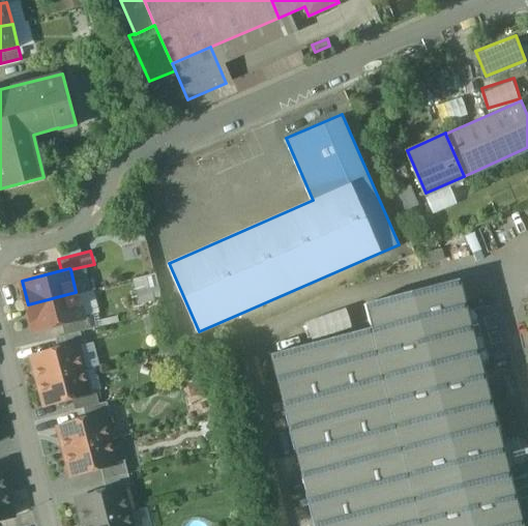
[(149,292),(160,289),(153,268),(130,276),(140,302),(151,298),(149,292)]
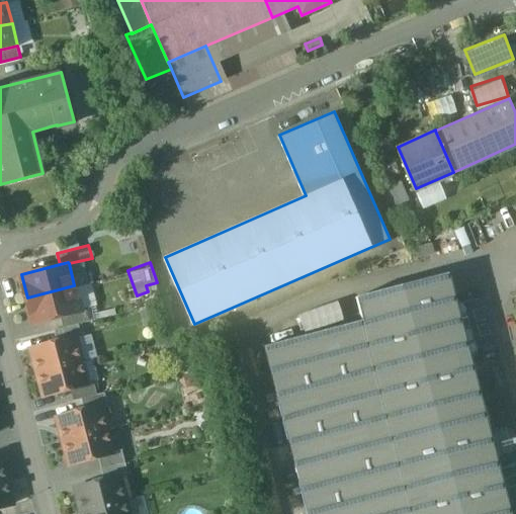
[(511,513),(448,272),(357,295),(363,319),(265,345),(309,513),(511,513)]
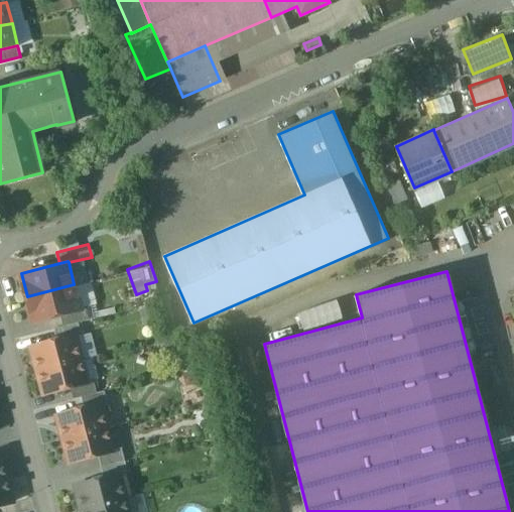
[(74,284),(27,296),(33,320),(61,312),(80,308),(80,306),(74,284)]
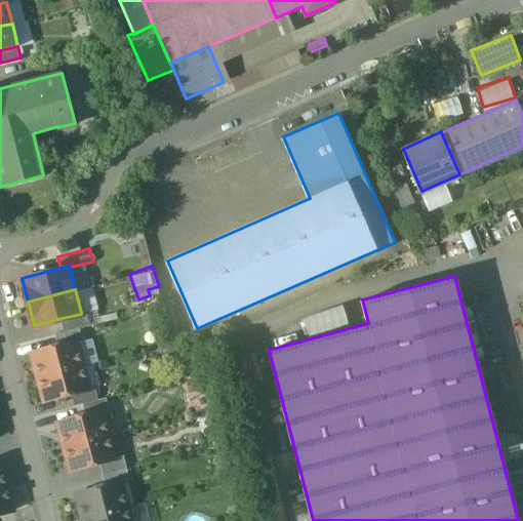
[(81,314),(63,318),(65,330),(80,326),(96,322),(93,309),(81,312),(81,314)]
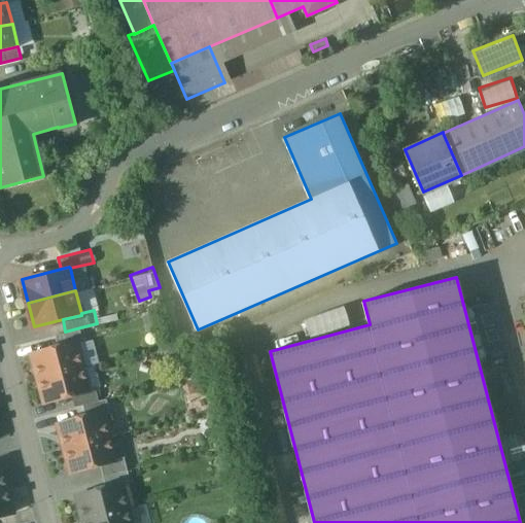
[(65,332),(57,334),(60,346),(77,342),(77,343),(84,341),(80,327),(65,332)]
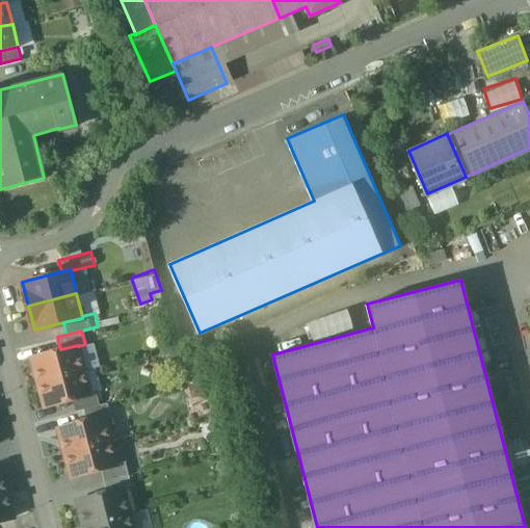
[(60,349),(35,355),(38,368),(36,369),(40,380),(84,369),(78,346),(78,345),(60,349)]
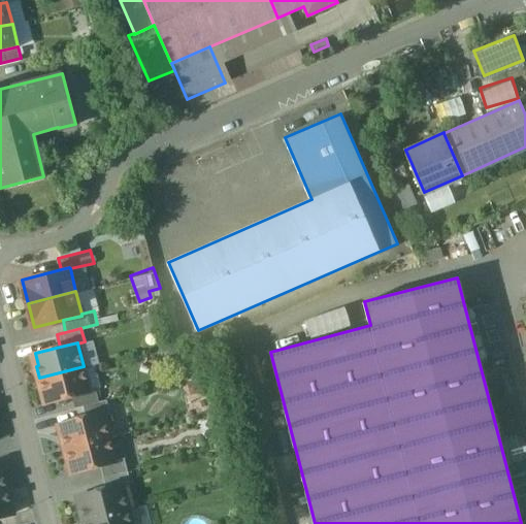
[(84,366),(39,378),(42,389),(44,389),(47,401),(72,394),(90,390),(90,389),(84,366)]
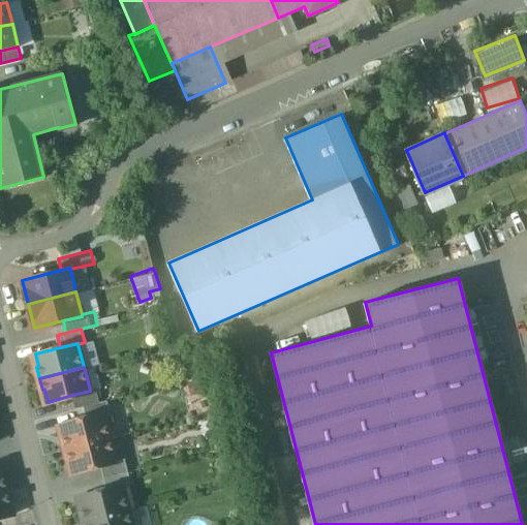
[(90,391),(72,395),(75,407),(84,405),(100,401),(96,388),(90,390),(90,391)]
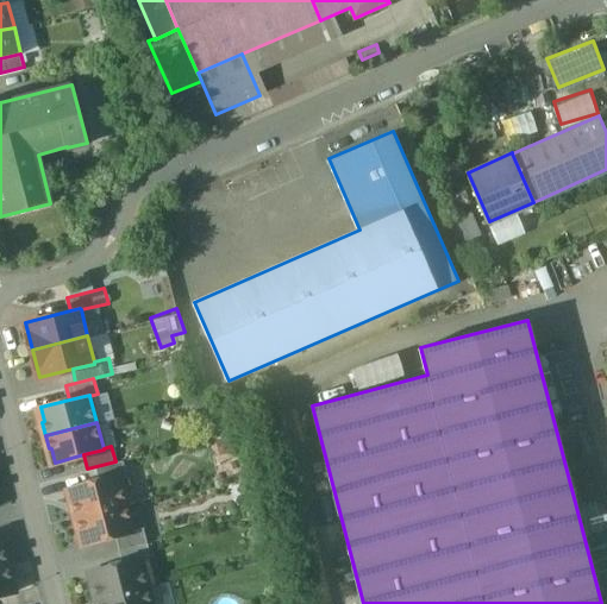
[(116,461),(97,466),(100,480),(120,474),(120,476),(127,474),(124,459),(116,461)]
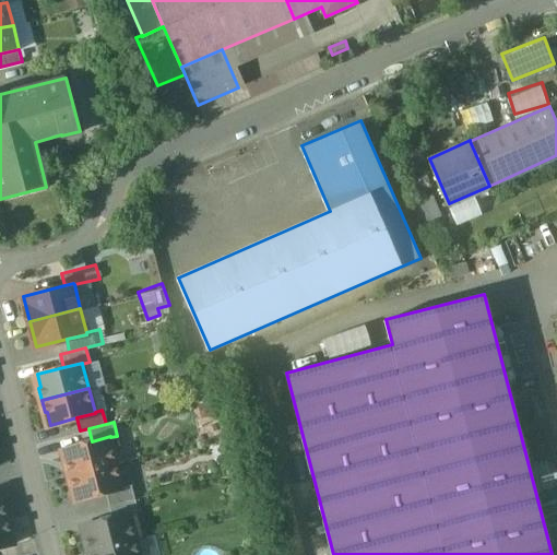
[(92,441),(64,448),(68,461),(66,462),(69,474),(117,461),(110,437),(110,436),(92,441)]
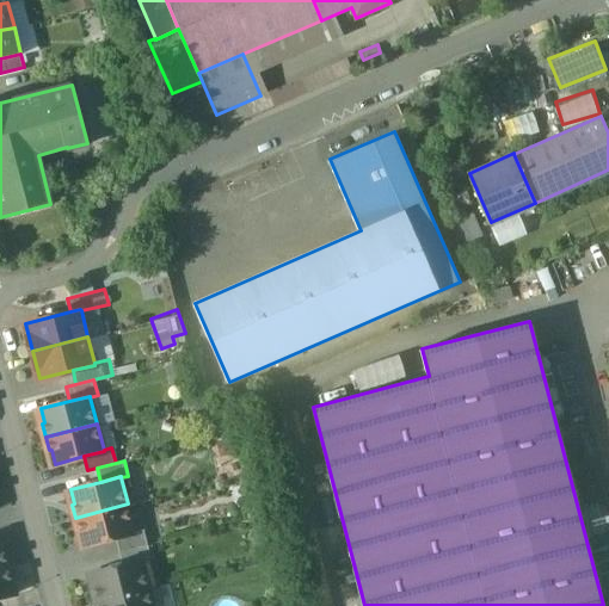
[(128,504),(75,518),(79,531),(81,530),(85,544),(117,537),(135,532),(135,530),(128,504)]
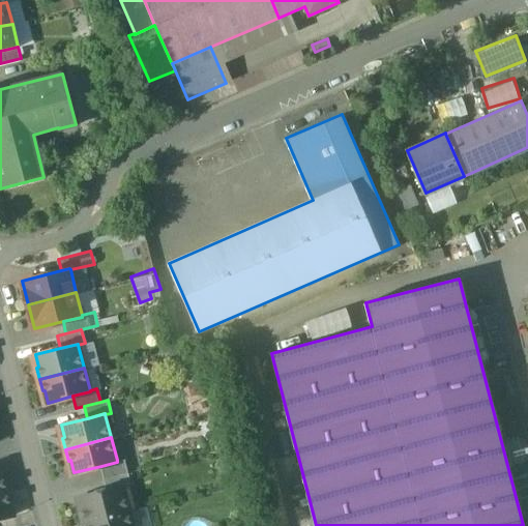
[(117,462),(101,466),(105,477),(128,471),(125,458),(117,460),(117,462)]
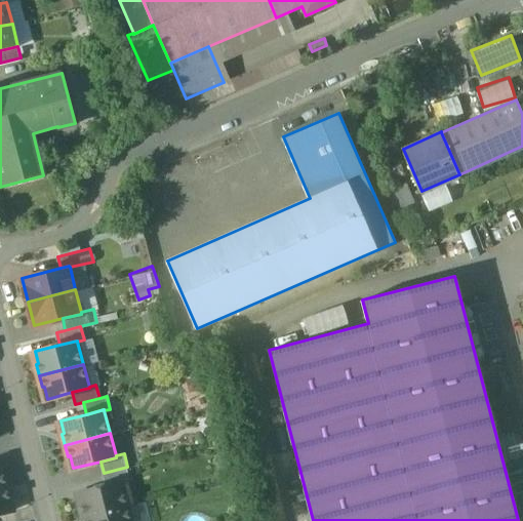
[(127,467),(104,473),(107,485),(122,481),(122,482),(131,480),(127,467)]
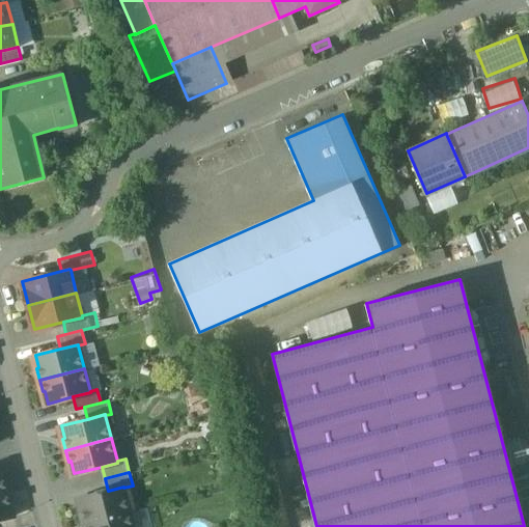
[(108,491),(80,498),(83,510),(81,510),(84,523),(130,510),(123,488),(123,487),(108,491)]
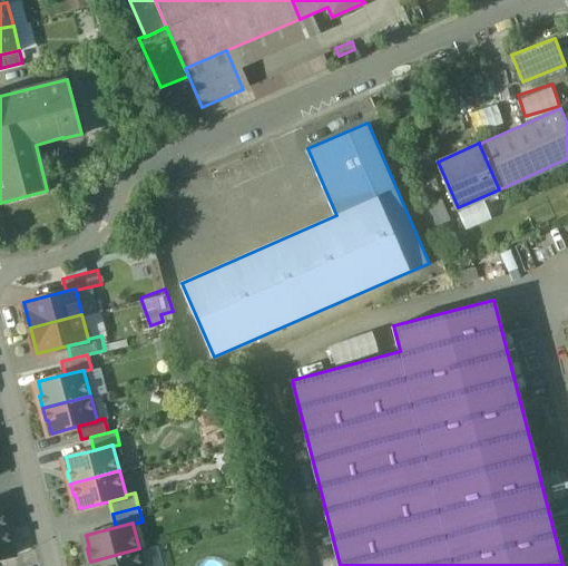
[(8,527),(0,529),(0,556),(12,554),(8,535),(10,534),(8,527)]
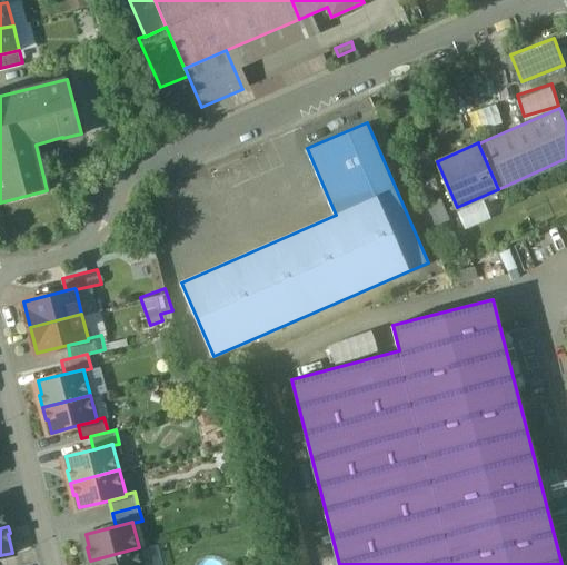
[(143,564),(139,547),(90,561),(91,564),(143,564)]
